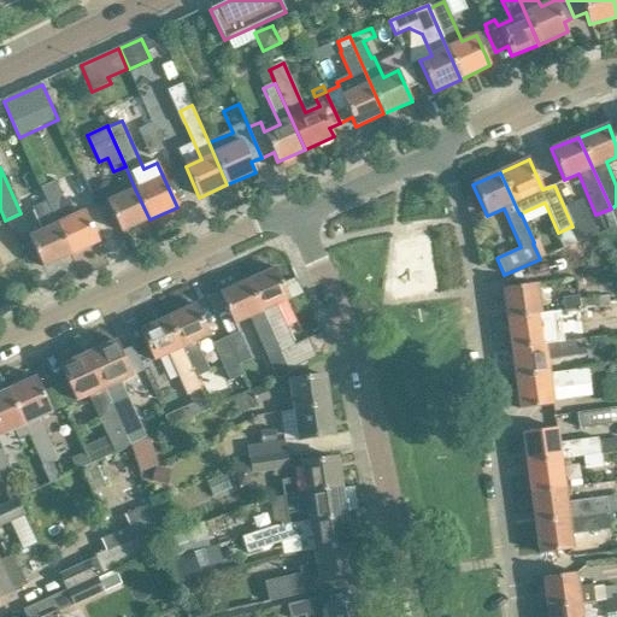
[(40,187),(46,201),(48,200),(71,254),(99,242),(84,211),(72,217),(56,180),(40,187)]
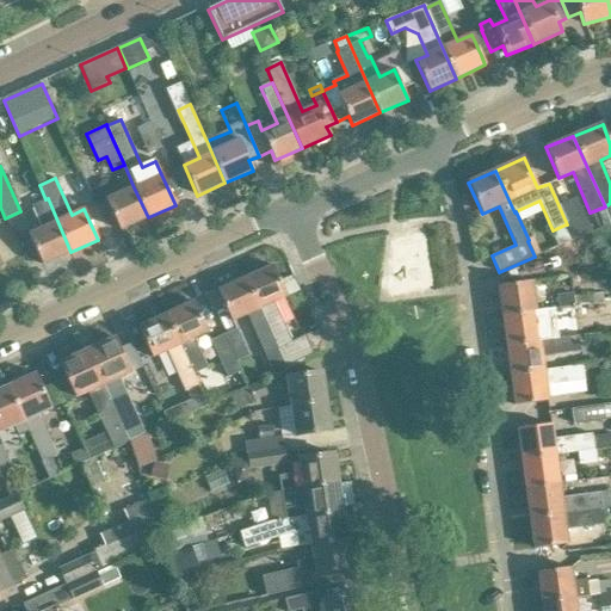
[(148,217),(134,187),(106,199),(119,230),(148,217)]
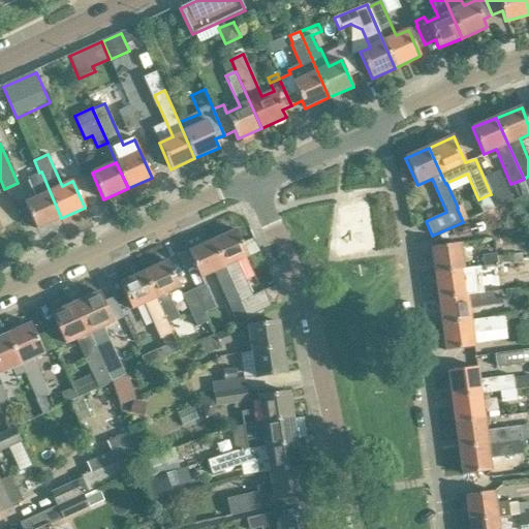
[(499,170),(484,178),(491,194),(490,194),(497,209),(512,201),(499,170)]
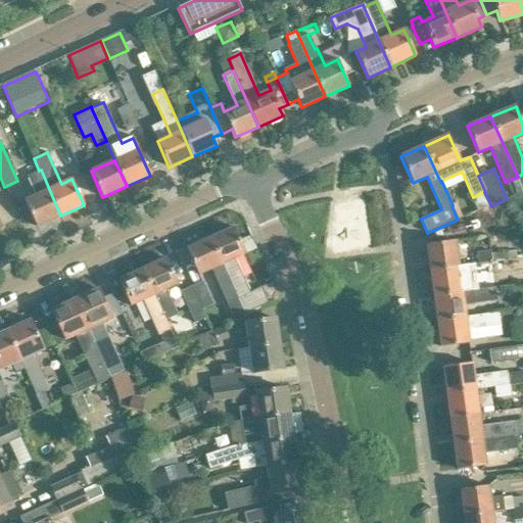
[(41,170),(39,171),(27,176),(36,195),(25,200),(36,227),(60,216),(41,170)]
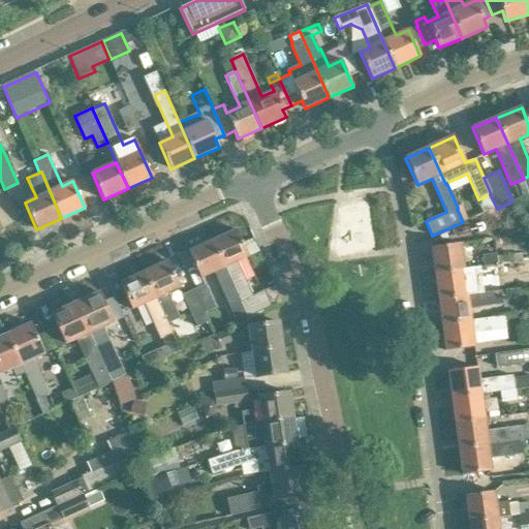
[(0,230),(19,221),(4,189),(0,191),(0,230)]
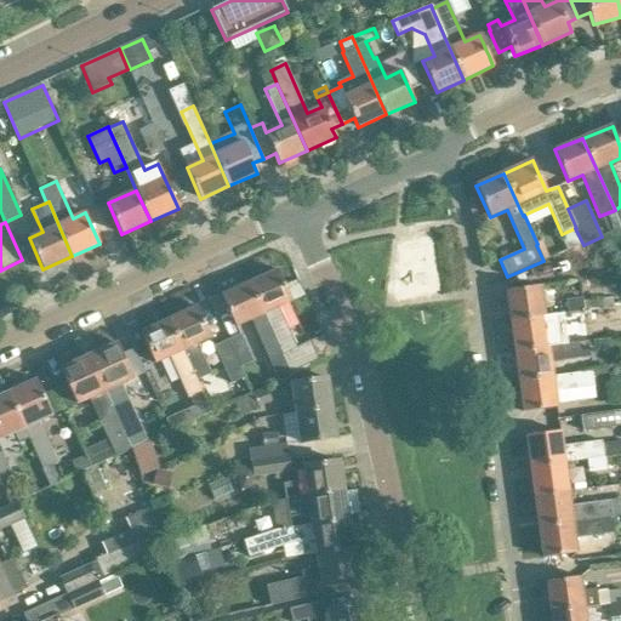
[(278,271),(249,284),(290,372),(318,360),(309,342),(296,348),(278,307),(291,301),(284,285),(278,271)]
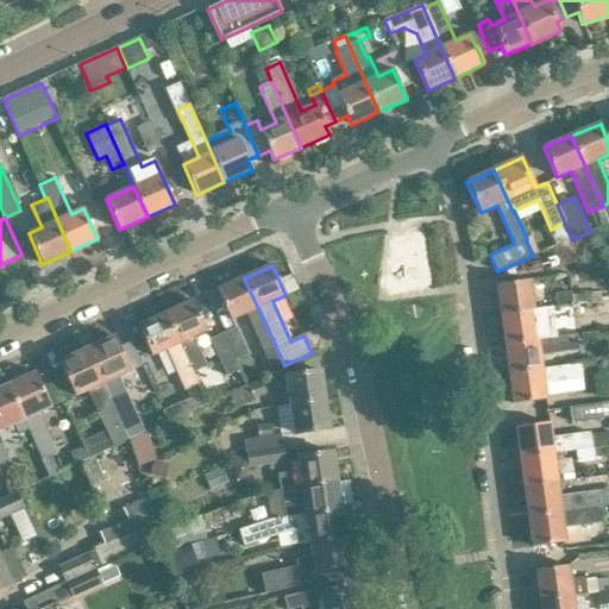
[(284,365),(244,278),(217,290),(231,321),(246,314),(271,371),(284,365)]
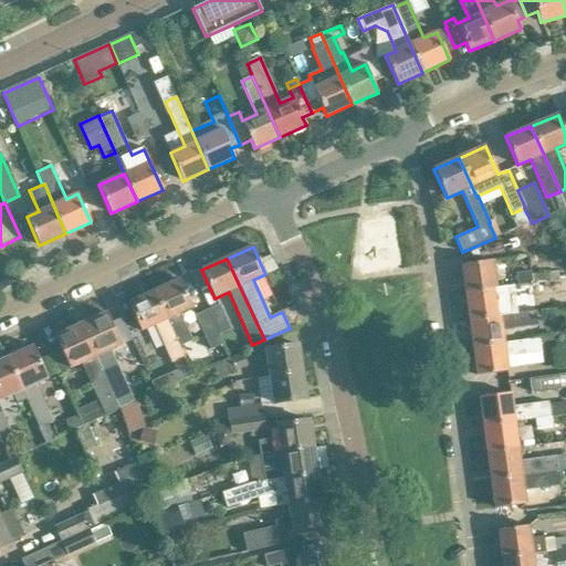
[(462,265),(465,293),(495,289),(492,261),(462,265)]
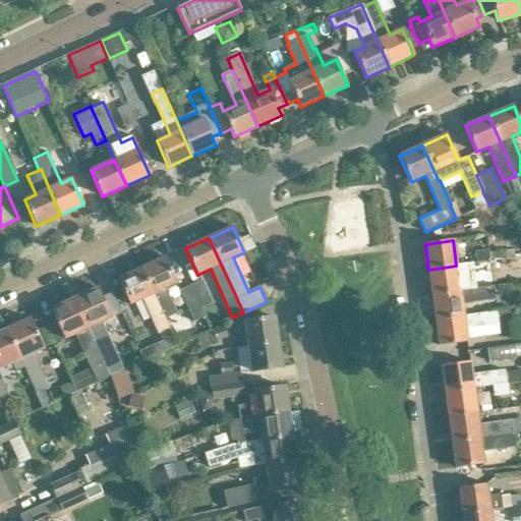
[(165,257),(141,269),(162,313),(164,319),(176,312),(166,289),(177,284),(165,257)]
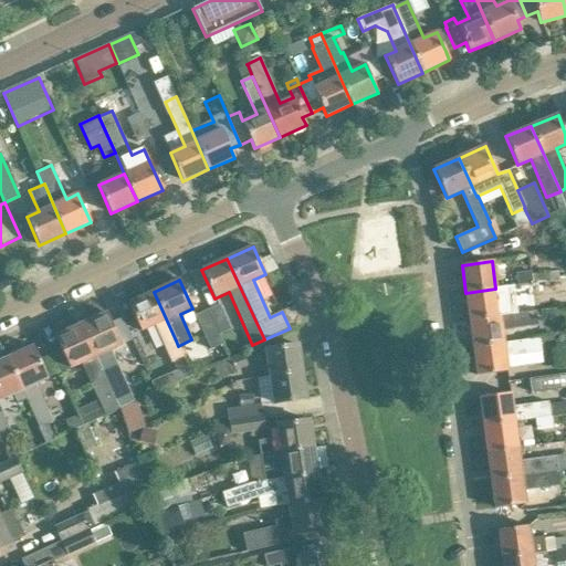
[(465,293),(469,318),(499,315),(495,289),(465,293)]
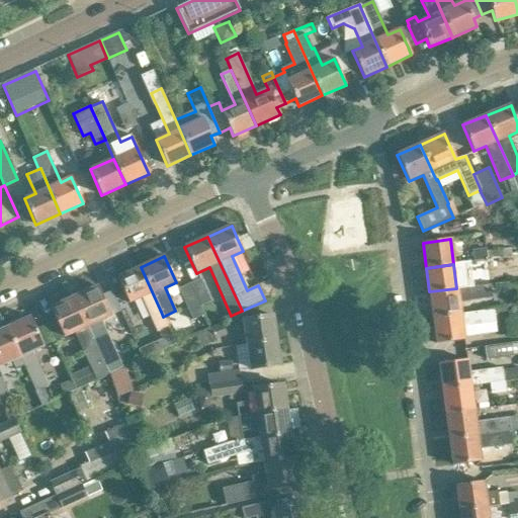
[(161,312),(141,267),(117,277),(130,304),(143,297),(151,317),(161,312)]
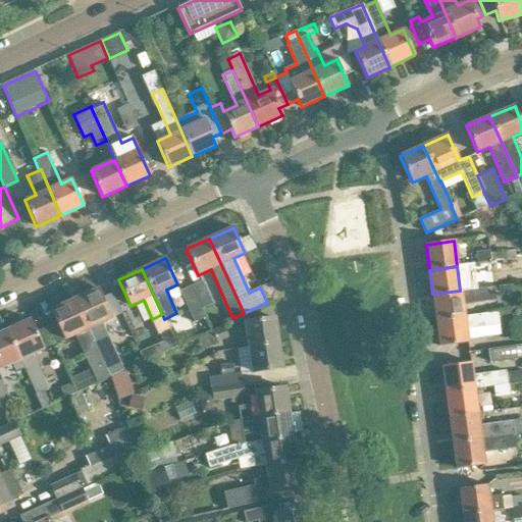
[(202,282),(190,288),(200,310),(201,309),(212,304),(202,282)]
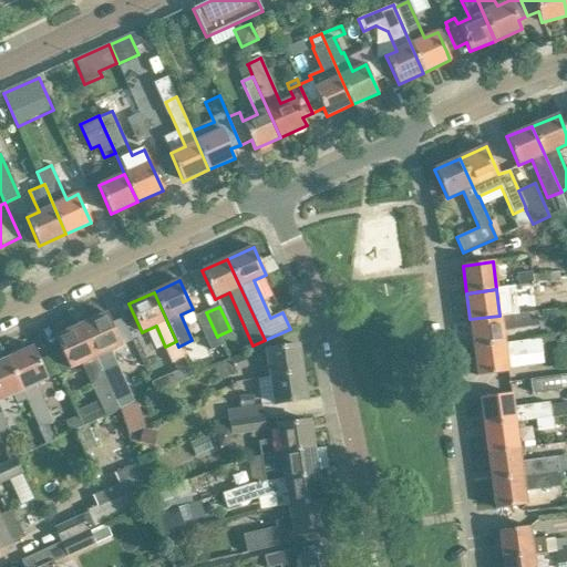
[(470,319),(474,347),(504,342),(502,331),(538,326),(536,311),(501,316),(500,316),(470,319)]
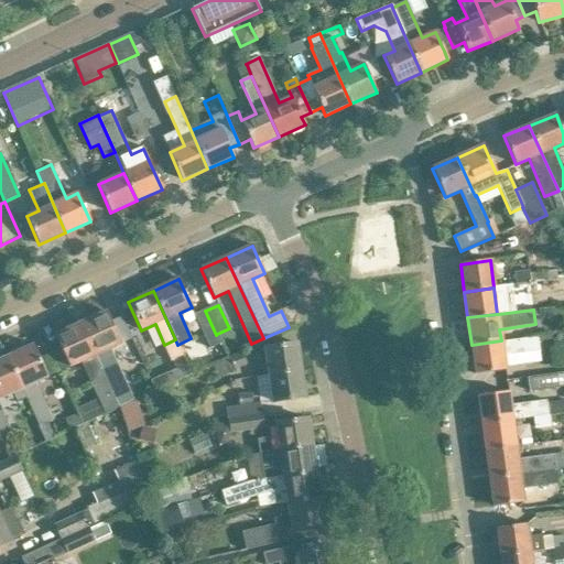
[(216,335),(205,311),(195,316),(210,347),(221,342),(217,334),(216,335)]
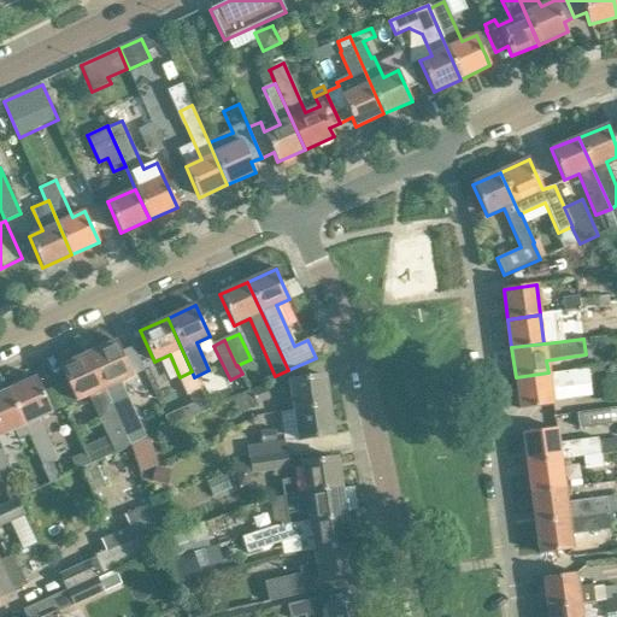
[(116,341),(88,354),(129,446),(140,441),(145,439),(119,383),(133,377),(116,341)]
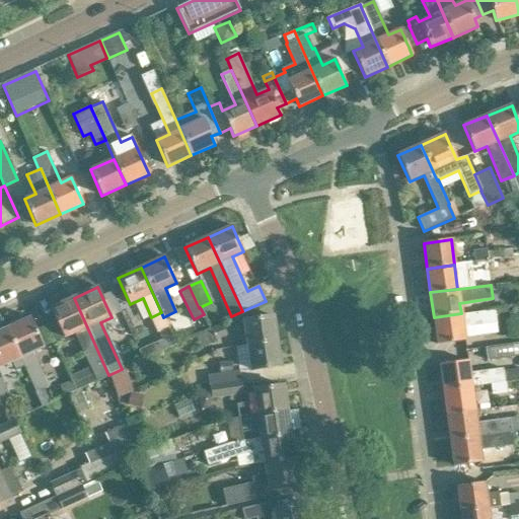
[(108,375),(74,298),(51,308),(64,339),(74,334),(96,380),(108,375)]
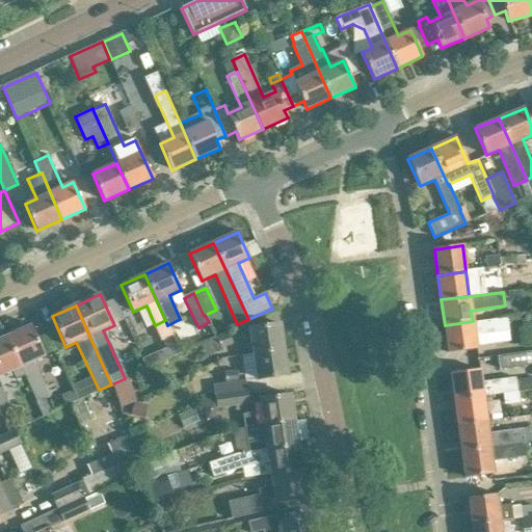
[(473,321),(445,325),(448,353),(477,349),(475,336),(509,331),(521,329),(519,316),(473,322),(473,321)]
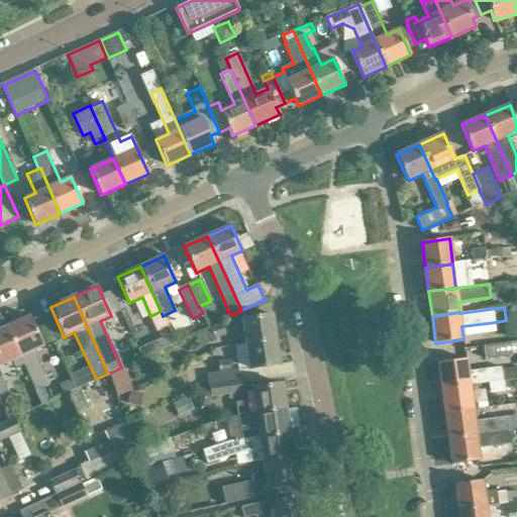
[(242,319),(246,344),(276,339),(273,315),(242,319)]
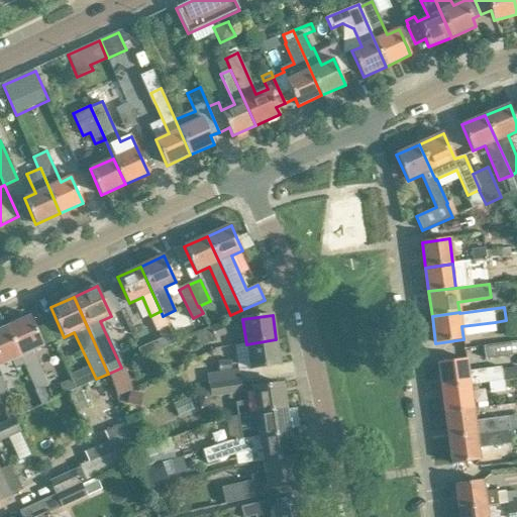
[(30,316),(7,327),(24,365),(35,390),(48,384),(33,350),(43,345),(30,316)]
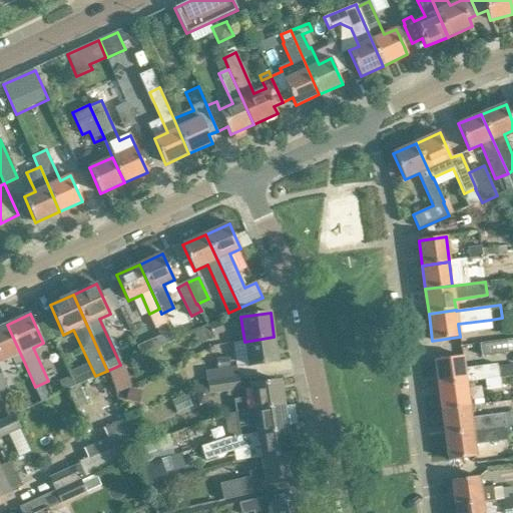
[(179,338),(182,347),(200,338),(201,341),(223,331),(218,320),(179,338)]
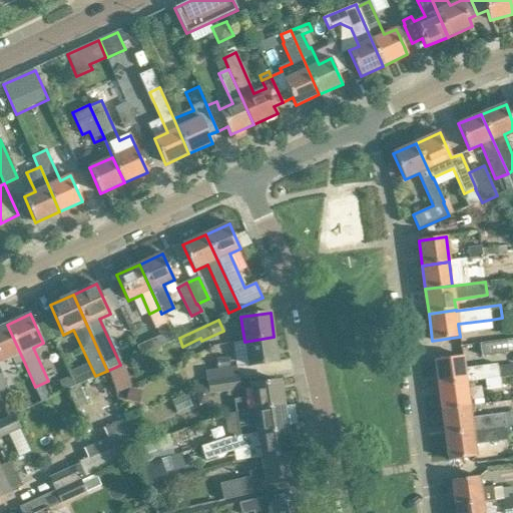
[(0,399),(0,400),(1,399),(3,404),(13,400),(0,372),(0,362),(11,358),(15,366),(24,362),(7,325),(0,327),(0,399)]
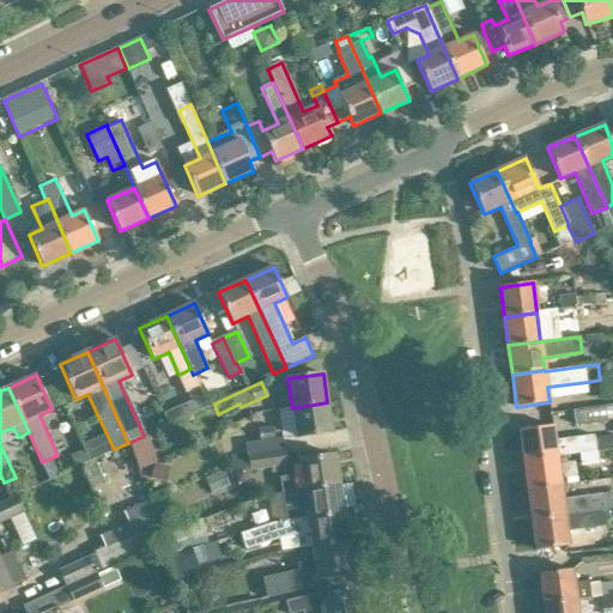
[(208,406),(204,394),(190,400),(182,404),(188,416),(208,406)]
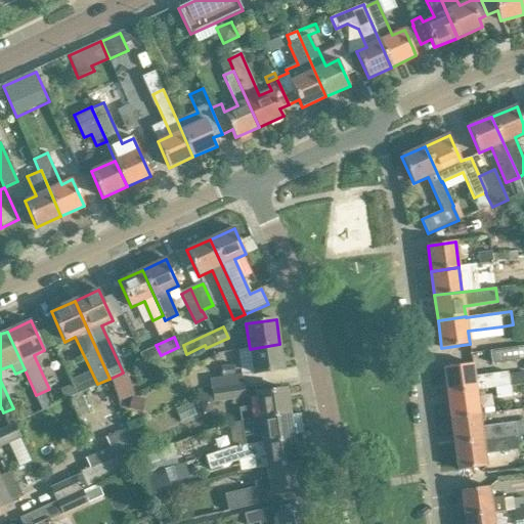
[(279,344),(250,349),(253,374),(284,369),(279,344)]
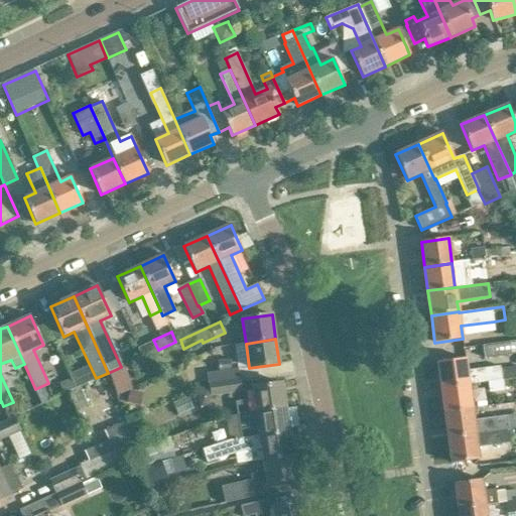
[(515,341),(482,346),(484,358),(515,353),(515,341)]
